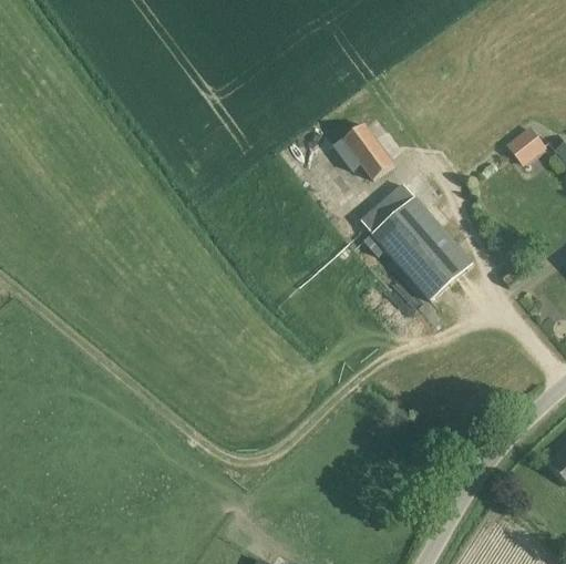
[(362,124),(332,145),(351,171),(361,164),(373,181),(394,166),(363,125),(362,124)]
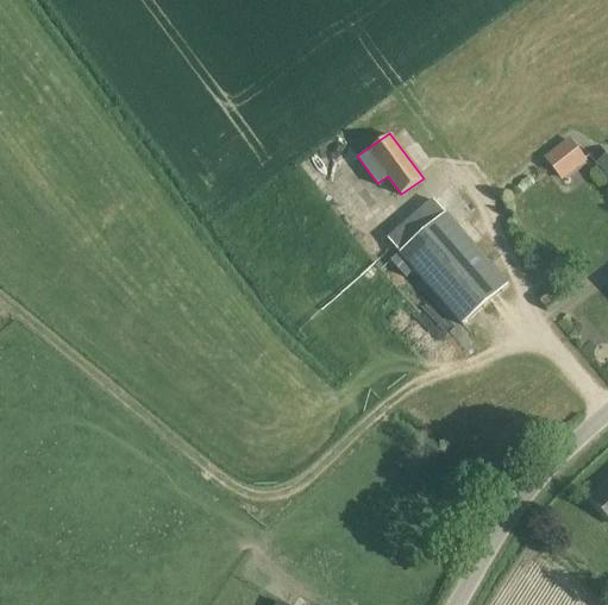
[(569,137),(543,156),(559,177),(584,158),(569,137)]
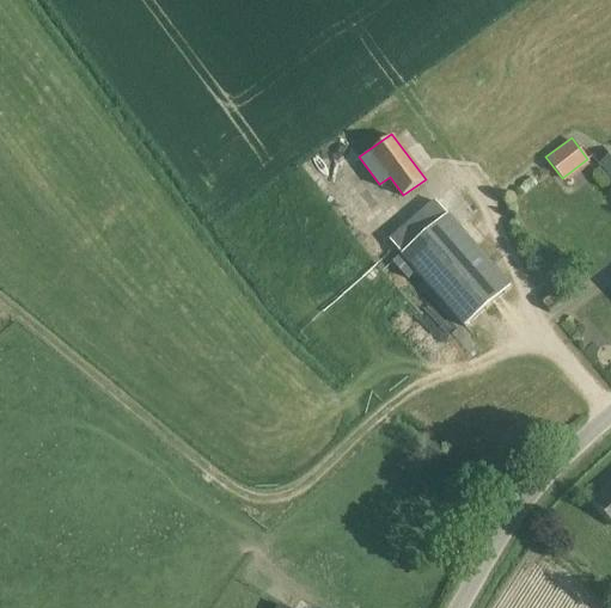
[(610,174),(610,148),(598,158),(610,174)]
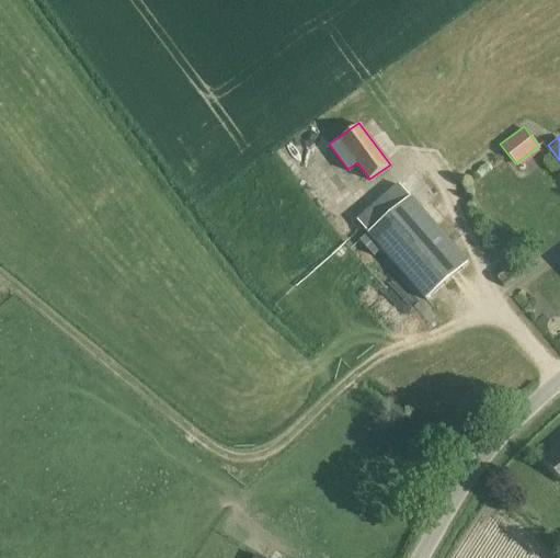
[(400,180),(356,217),(368,231),(360,238),(373,253),(381,247),(425,298),(468,261),(400,180)]
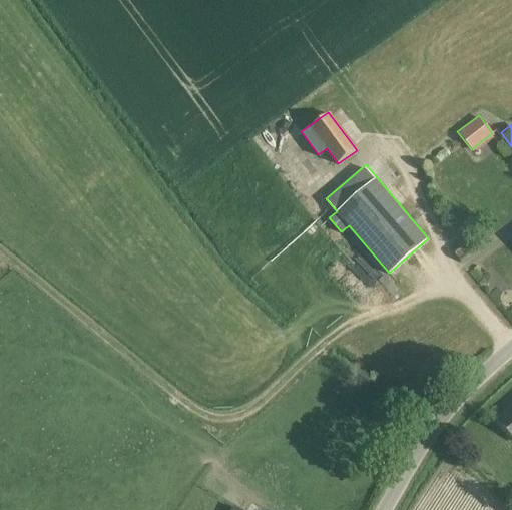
[(511,407),(499,419),(511,434),(511,407)]
